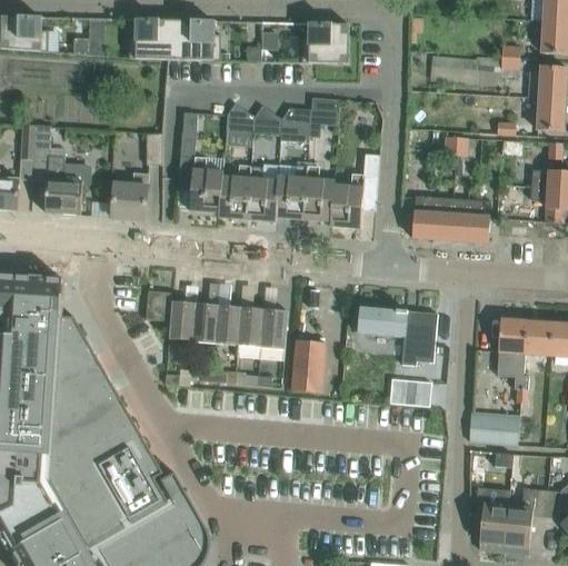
[(545,0),(544,20),(567,21),(567,0),(545,0)]
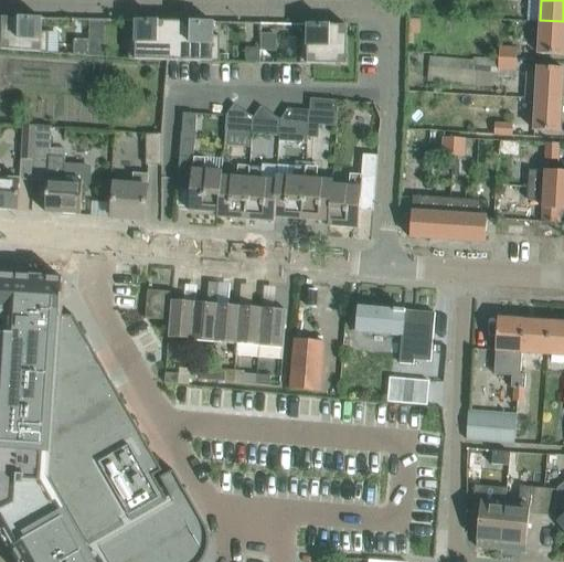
[(0,16),(0,48),(45,51),(46,30),(40,30),(40,17),(0,16)]
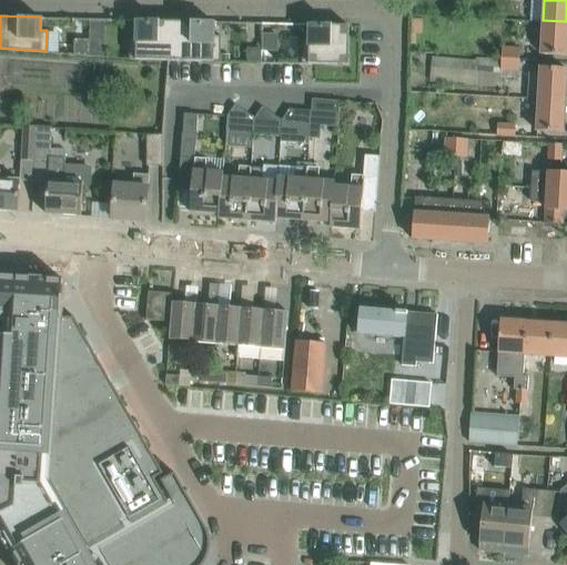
[(409,18),(409,29),(422,30),(422,18),(409,18)]
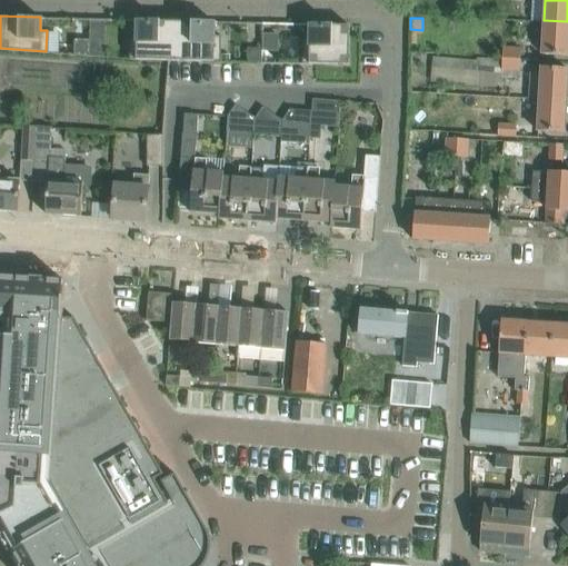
[(136,59),(173,59),(175,20),(136,19),(135,32),(128,32),(128,57),(136,59)]
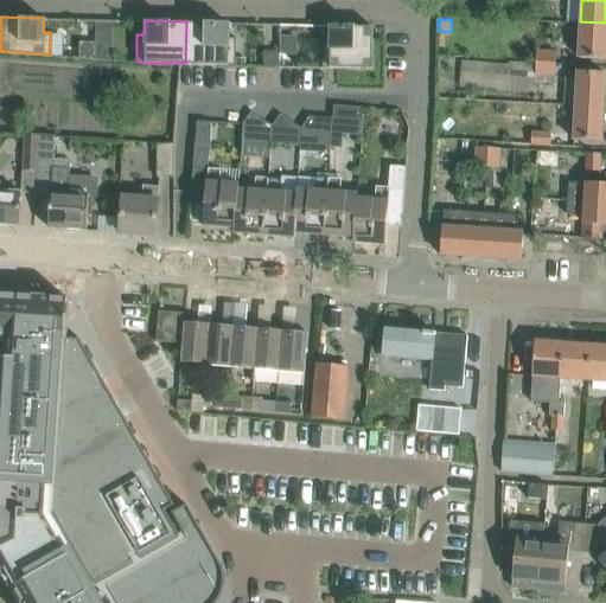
[(186,21),(185,63),(234,64),(235,37),(228,37),(228,23),(186,21)]
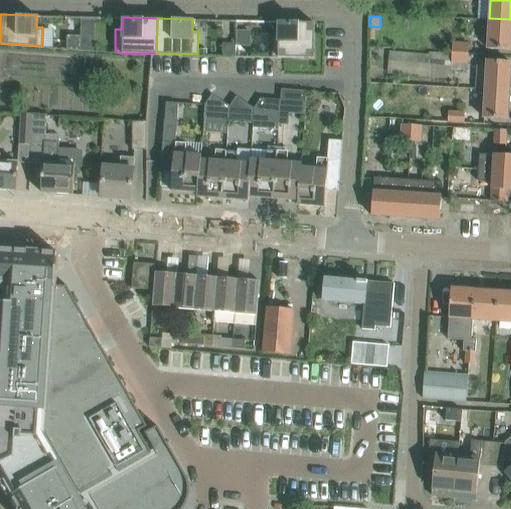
[(510,28),(510,19),(489,18),(487,47),(510,48),(510,28)]
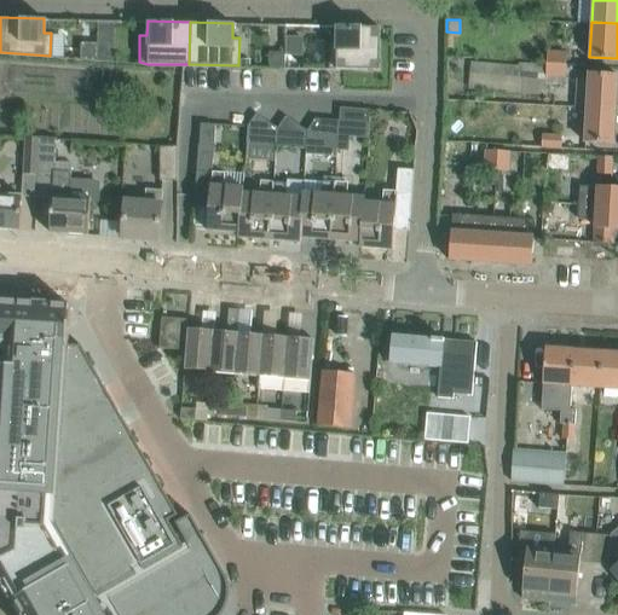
[(327,68),(341,68),(377,69),(379,25),(335,25),(335,40),(328,40),(327,68)]
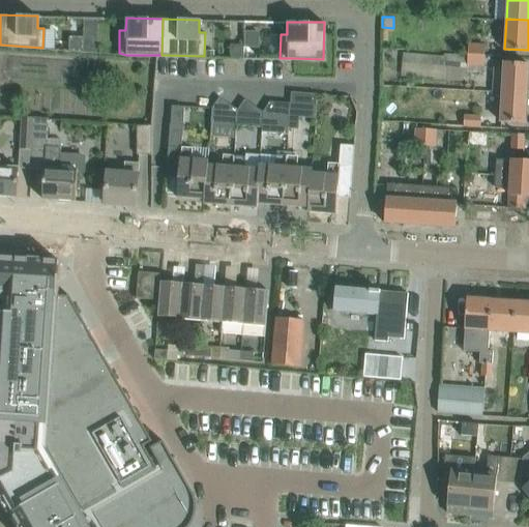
[(243,30),(243,45),(256,45),(257,30),(243,30)]
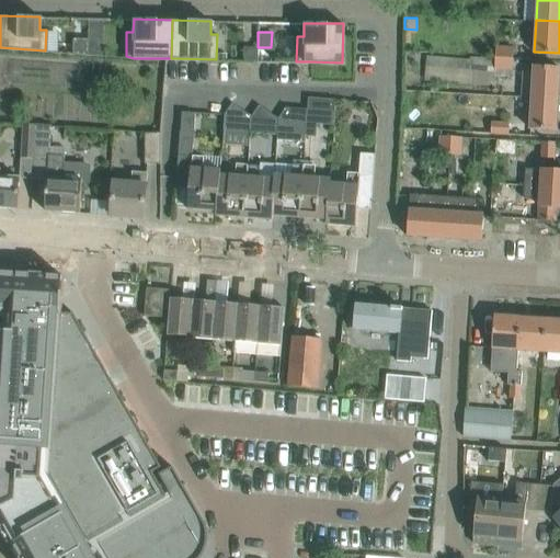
[(104,55),(104,36),(88,35),(88,54),(104,55)]
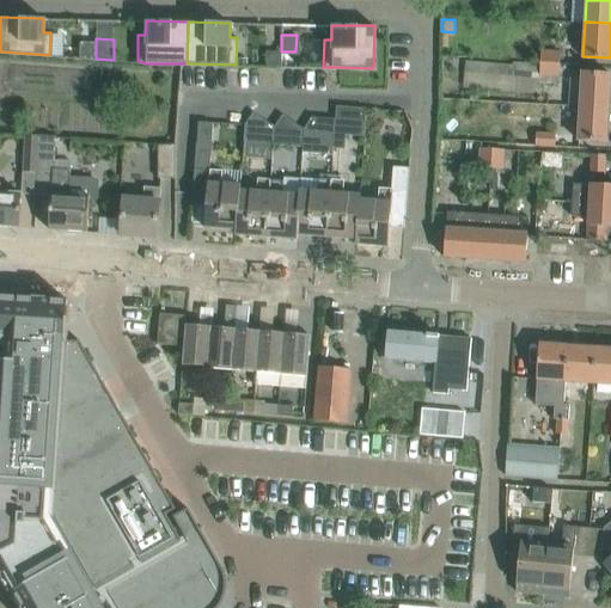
[(78,42),(78,56),(92,56),(92,42),(78,42)]
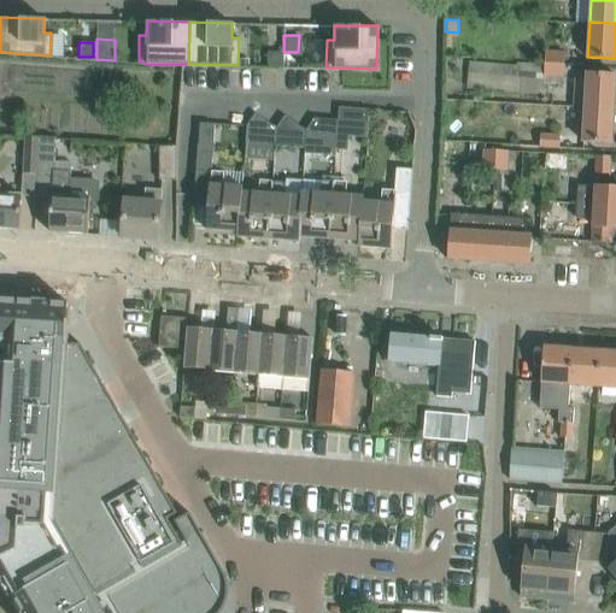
[(544,48),(543,63),(562,64),(563,49),(544,48)]
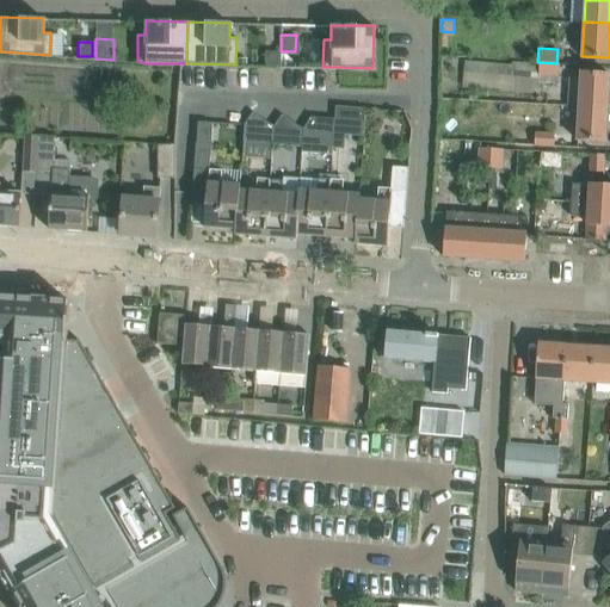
[(266,49),(266,63),(279,63),(281,50),(266,49)]
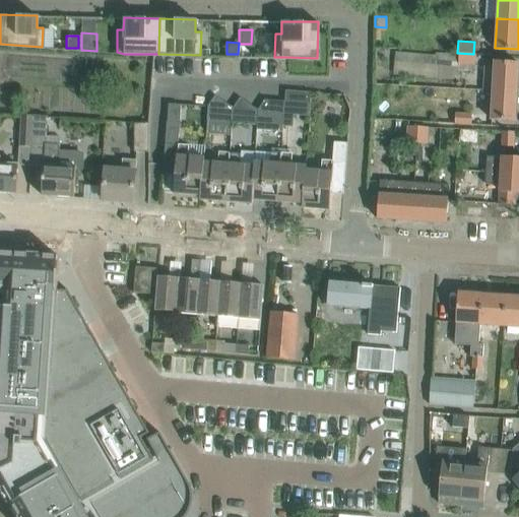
[(473,54),(457,53),(434,51),(434,54),(393,51),(391,73),(452,78),(453,72),(456,72),(456,69),(472,70),(473,54)]
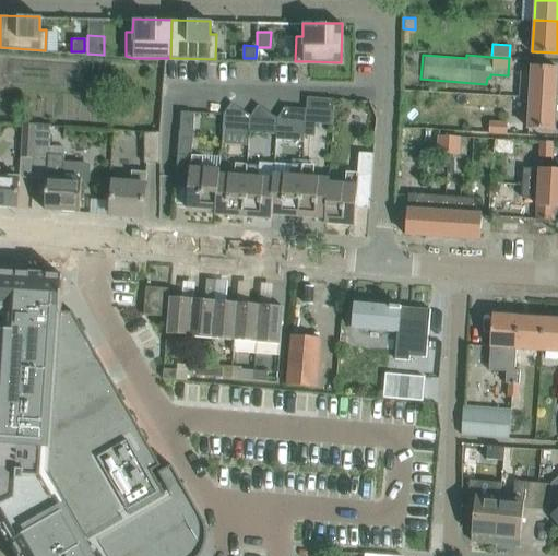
[(530,95),(530,96),(554,97),(556,66),(534,64),(531,64),(531,70),(530,95)]
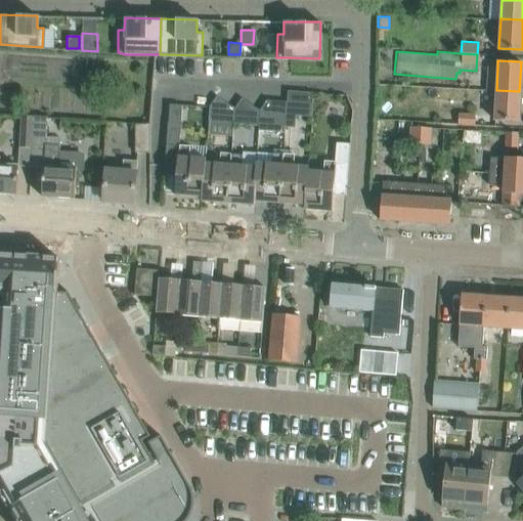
[(287,89),(286,100),(286,102),(311,103),(312,91),(287,89)]
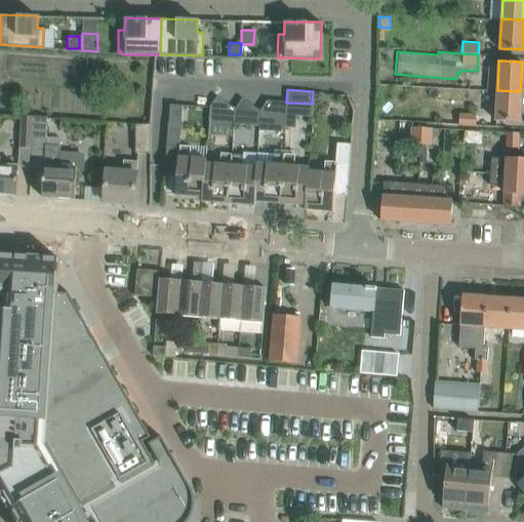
[(520,91),(497,90),(495,119),(519,120),(520,91)]
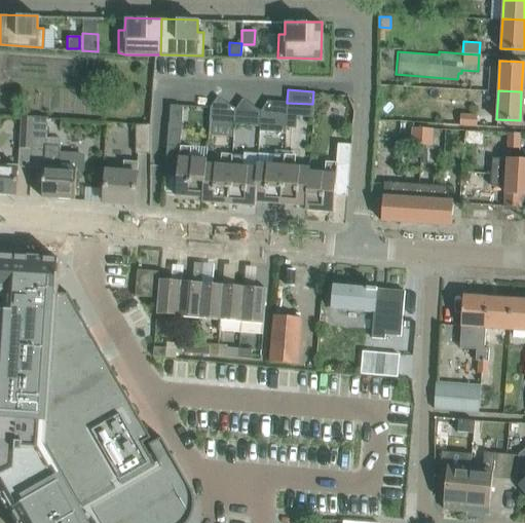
[(208,120),(234,122),(235,108),(234,107),(216,96),(209,106),(208,120)]
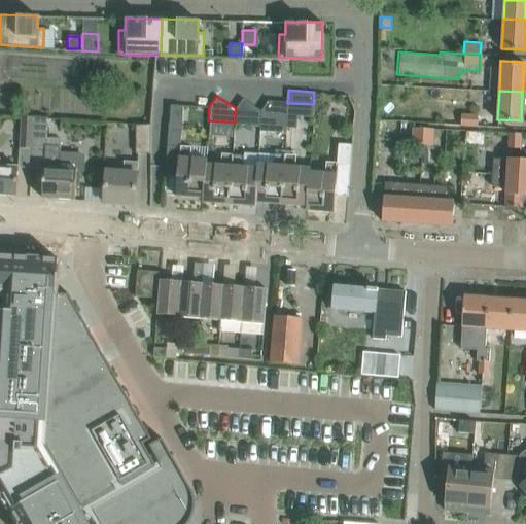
[(258,125),(259,110),(260,109),(242,97),(235,107),(236,108),(235,123),(258,125)]
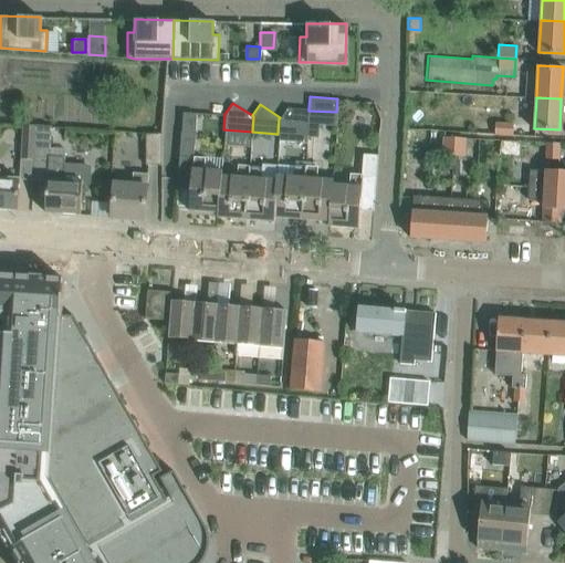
[(286,106),(280,117),(279,118),(307,135),(309,111),(309,108),(286,106)]
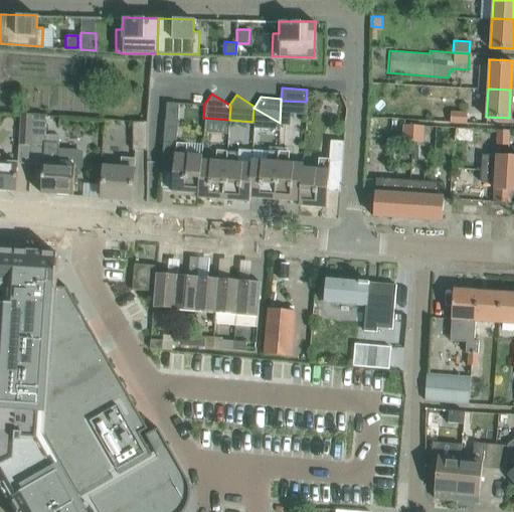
[(433,120),(466,122),(466,111),(433,109),(433,120)]
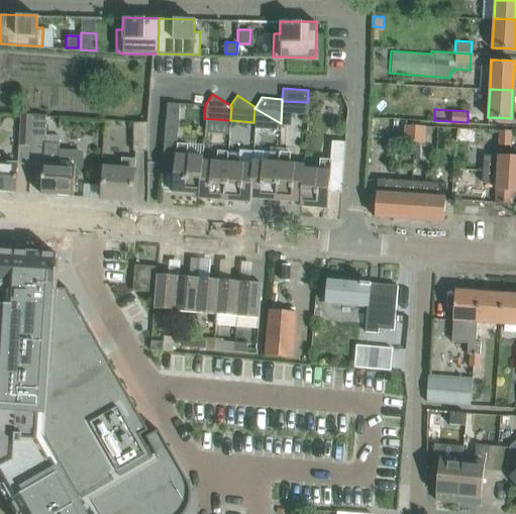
[(19,112),(17,143),(31,144),(33,113),(19,112)]
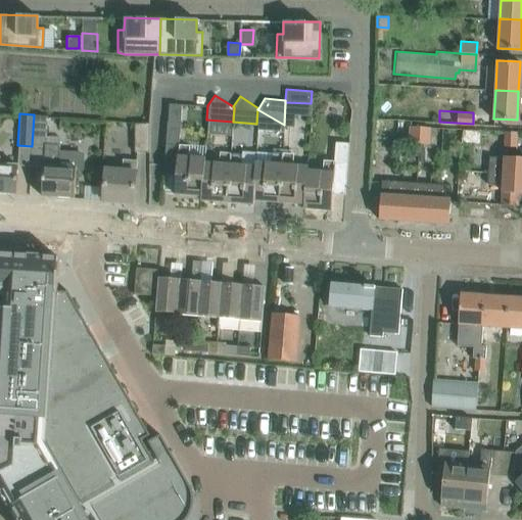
[(34,114),(32,146),(44,147),(42,174),(40,194),(73,196),(75,176),(75,168),(83,169),(84,152),(58,150),(58,145),(57,145),(44,144),(45,135),(46,114),(34,114)]
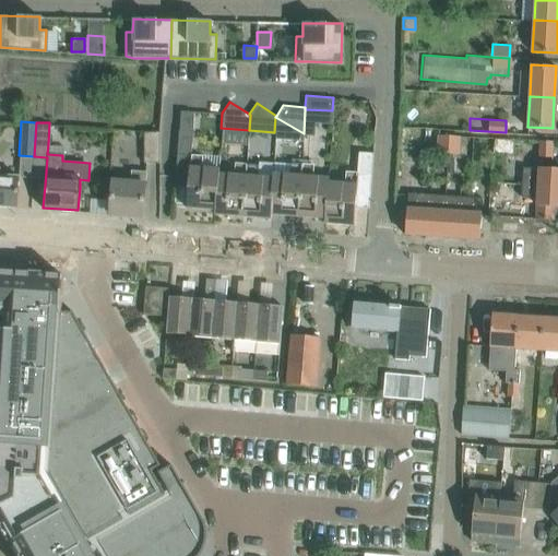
[(178,129),(177,149),(190,150),(192,130),(178,129)]
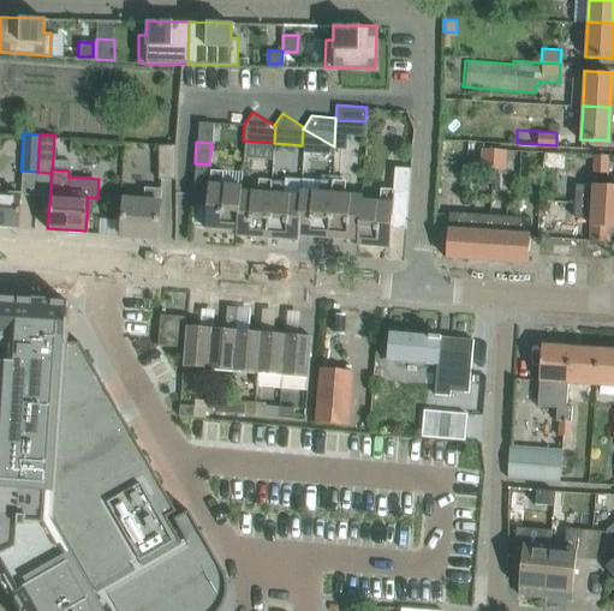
[(174,177),(174,144),(158,144),(158,178),(174,177)]
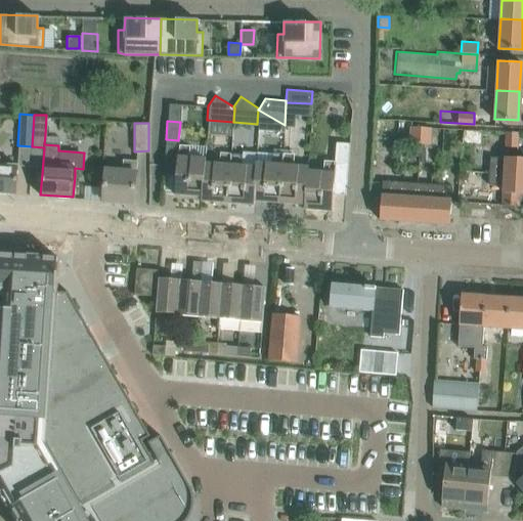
[(407,141),(419,142),(420,125),(408,125),(407,141)]
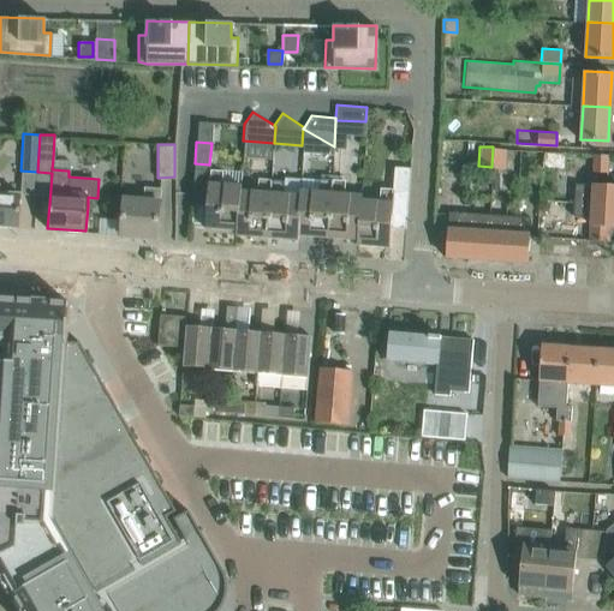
[(493,147),(492,167),(505,168),(506,148),(493,147)]
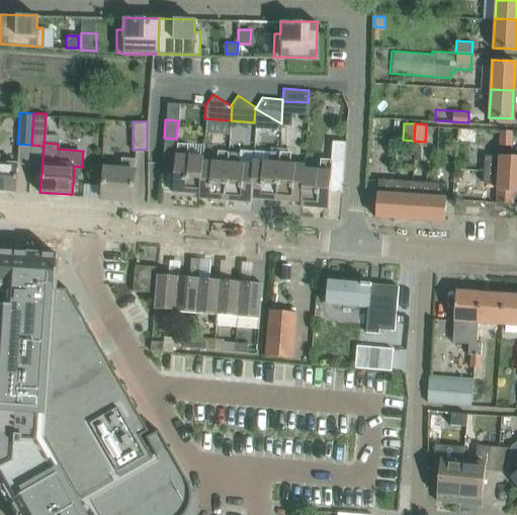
[(499,143),(511,144),(512,131),(500,130),(499,143)]
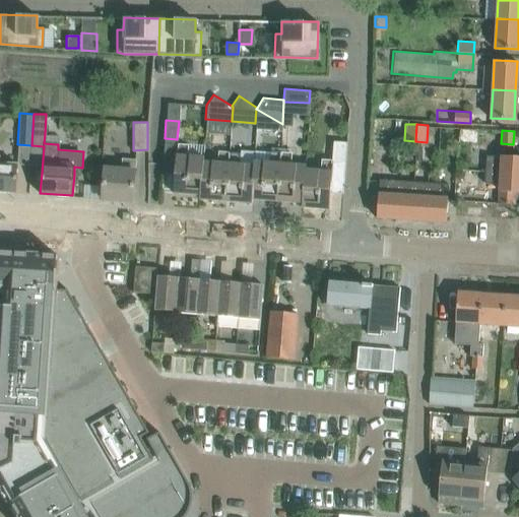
[(304,169),(301,202),(301,206),(328,208),(330,186),(341,187),(341,192),(342,192),(346,141),(332,141),(331,160),(321,159),(320,170),(304,169)]
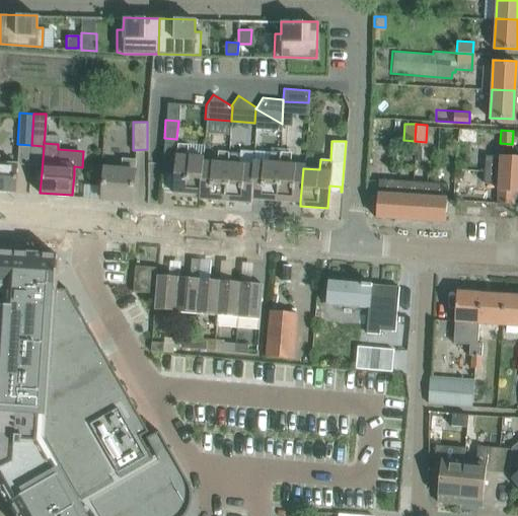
[(172,192),(199,194),(202,161),(203,156),(187,155),(188,145),(163,143),(161,168),(173,169),(172,192)]
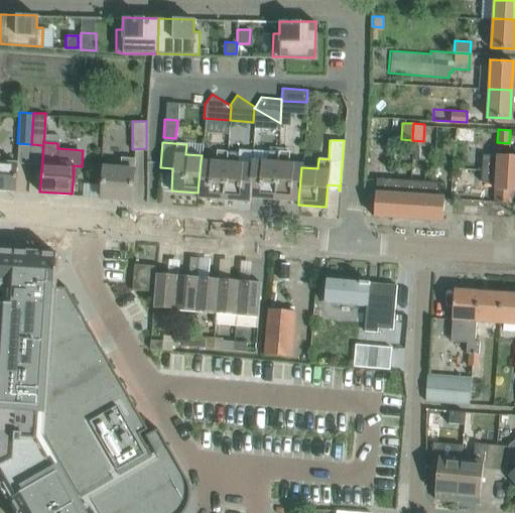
[(197,197),(224,199),(228,147),(216,146),(215,162),(201,160),(198,193),(197,197)]
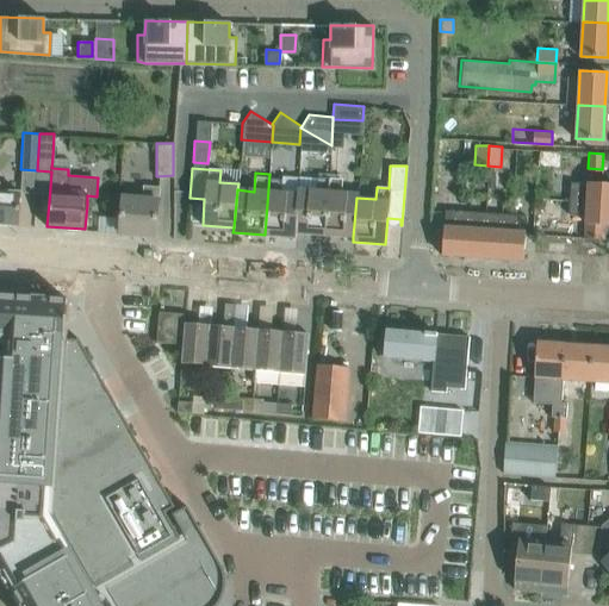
[(294,237),(294,232),(296,194),(280,193),(281,175),(269,174),(265,235),(294,237)]
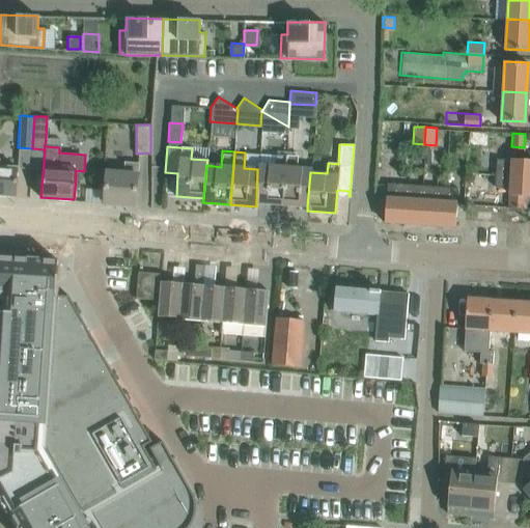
[(256,202),(282,204),(285,156),(275,155),(274,164),(258,163),(257,169),(256,202)]
